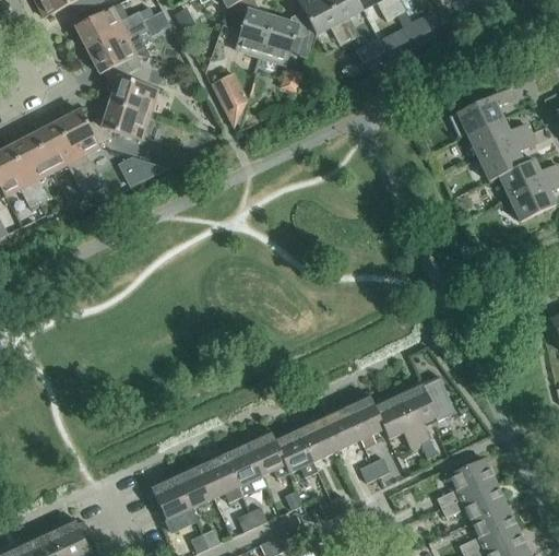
[(35,0),(44,16),(74,0),(35,0)]
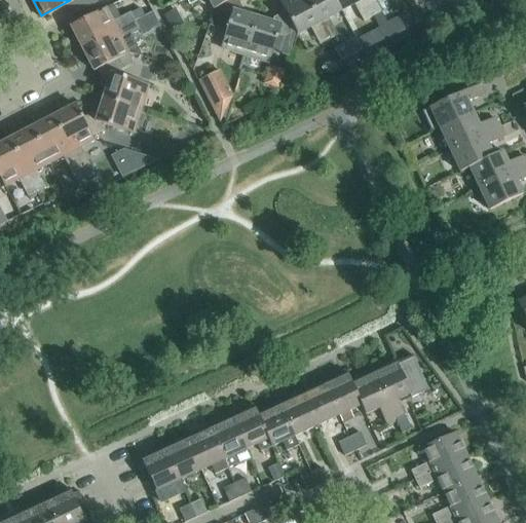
[(245,53),(256,16),(240,11),(242,6),(238,0),(226,0),(215,6),(210,20),(227,26),(221,45),(245,53)]
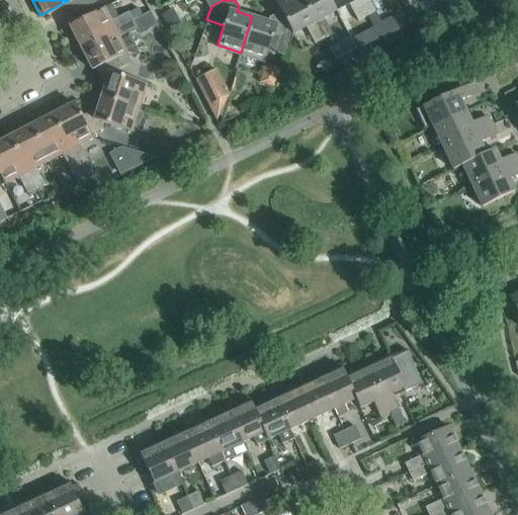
[(324,37),(304,0),(275,0),(281,10),(290,27),(292,30),(306,24),(315,41),(324,37)]
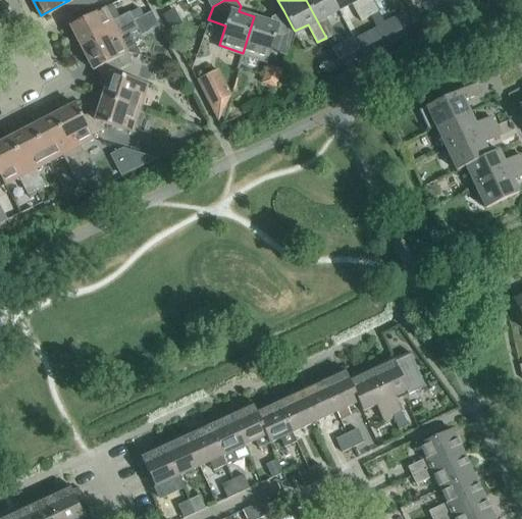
[(325,14),(338,8),(333,0),(306,0),(326,38),(330,46),(332,45),(335,52),(343,49),(334,33),(325,14)]
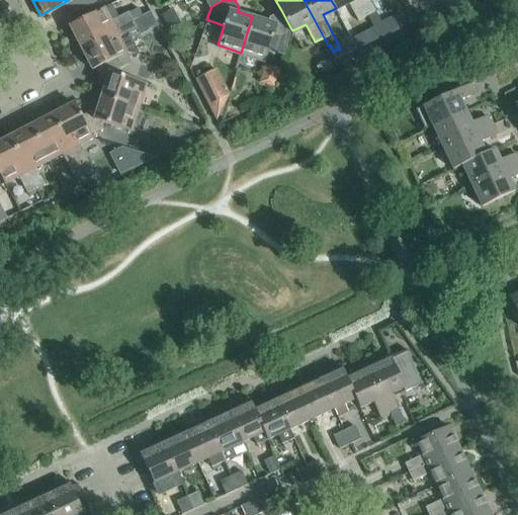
[(367,14),(359,0),(331,0),(336,8),(348,1),(358,18),(367,14)]
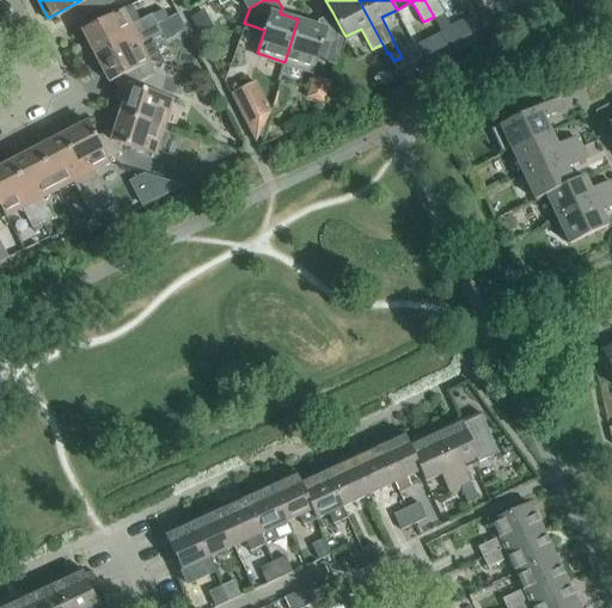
[(424,0),(434,17),(444,11),(438,0),(424,0)]
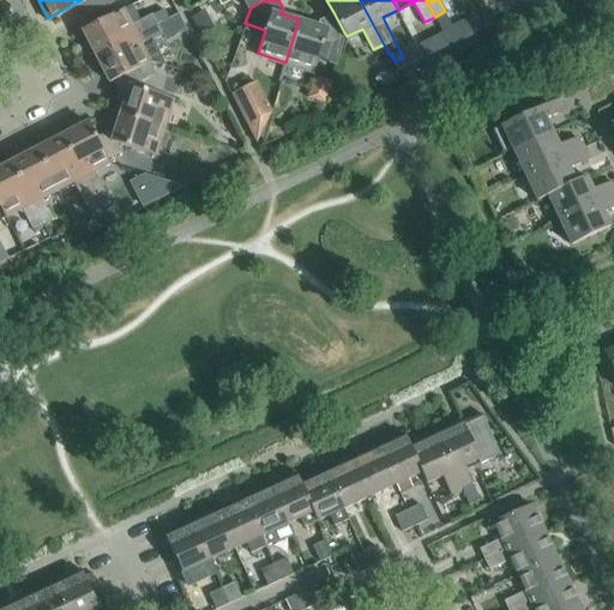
[(509,0),(510,4),(500,7),(504,17),(525,6),(522,0),(509,0)]
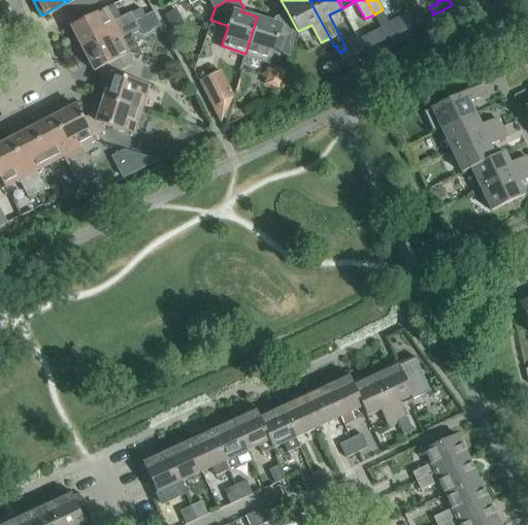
[(84,46),(135,19),(131,10),(112,20),(105,6),(71,24),(84,46)]
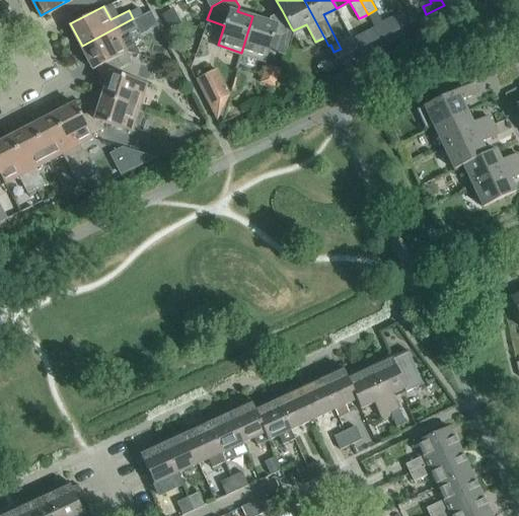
[(172,6),(162,11),(169,26),(180,21),(172,6)]
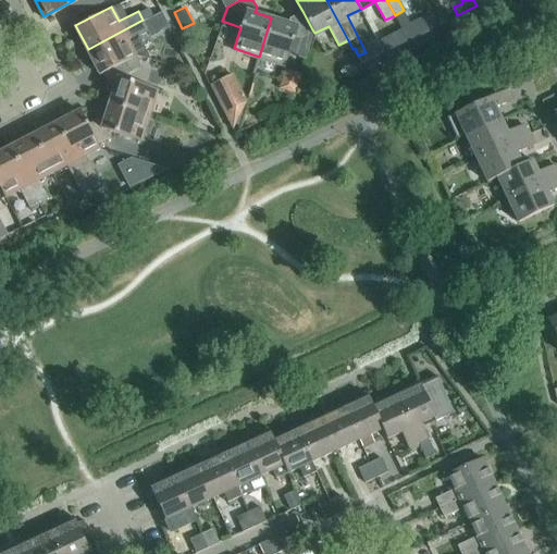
[(160,11),(143,20),(144,21),(148,29),(165,21),(160,11)]
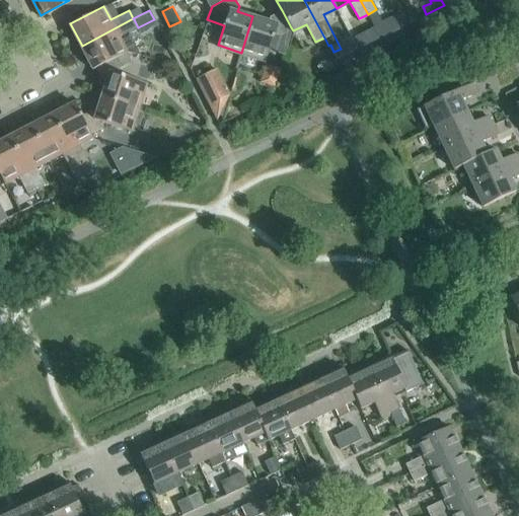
[(280,33),(291,27),(282,10),(270,15),(269,21),(252,16),(241,53),(266,60),(274,32),(280,33)]
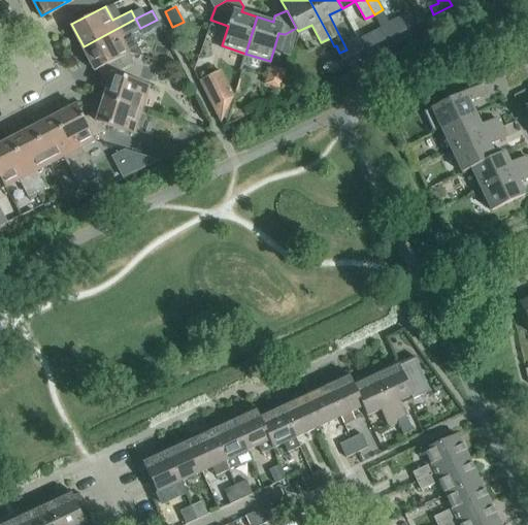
[(142,54),(132,32),(140,28),(136,20),(135,19),(84,46),(95,69),(98,67),(116,58),(129,51),(142,54)]
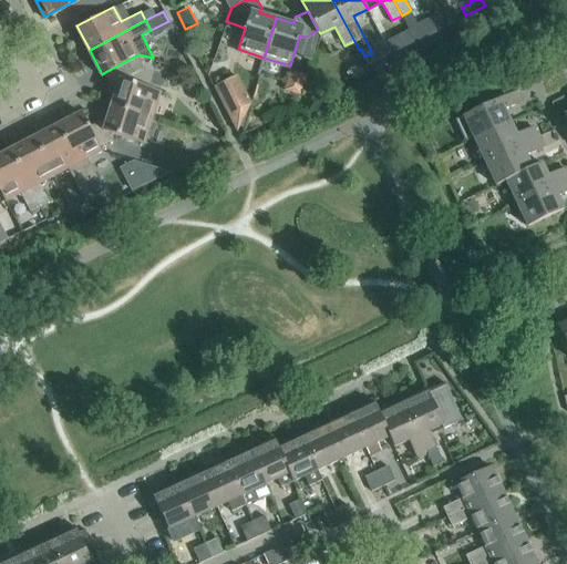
[(302,42),(298,55),(310,59),(313,45),(302,42)]
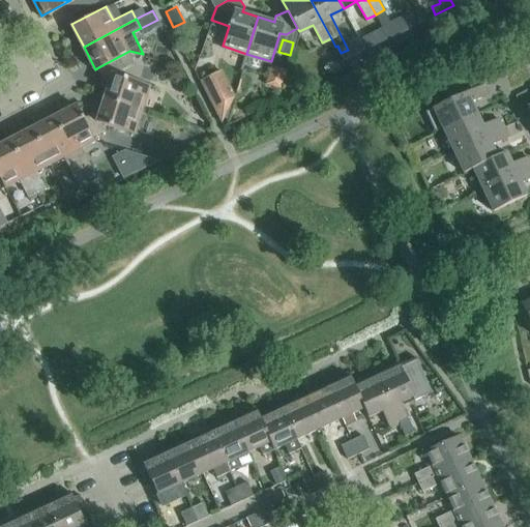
[(122,69),(122,68),(116,58),(98,67),(105,79),(110,81),(105,96),(142,108),(149,84),(121,75),(122,69)]
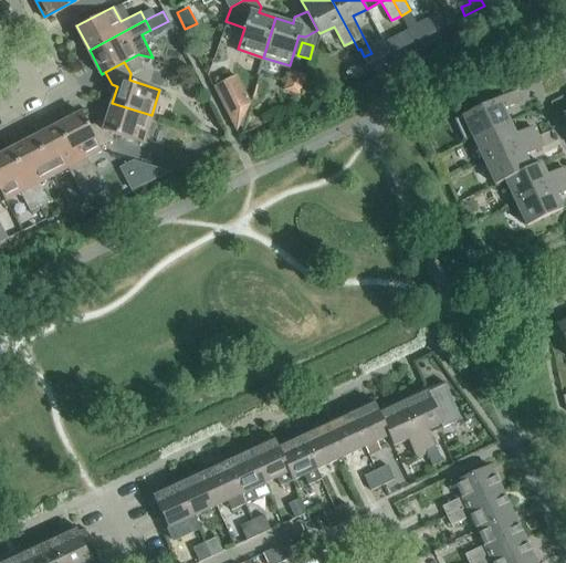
[(292,69),(285,87),(297,92),(303,73),(292,69)]
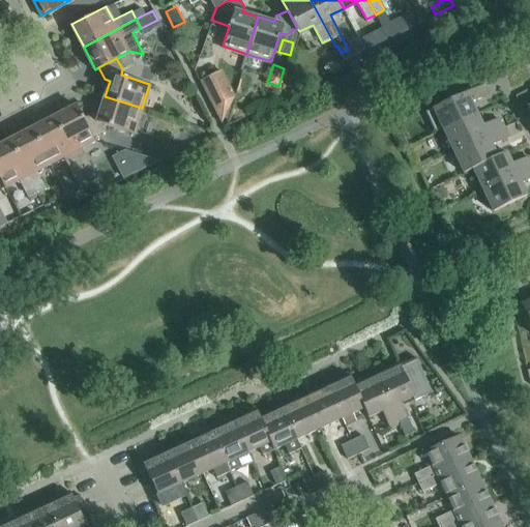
[(214,72),(200,78),(223,123),(236,95),(226,93),(214,72)]
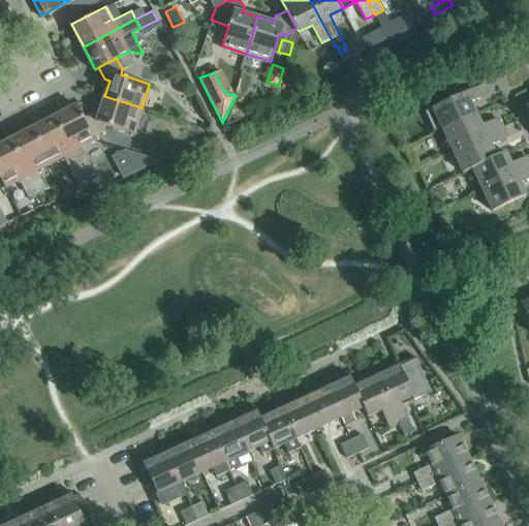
[(432,105),(442,127),(475,112),(470,100),(486,93),(481,83),(432,105)]
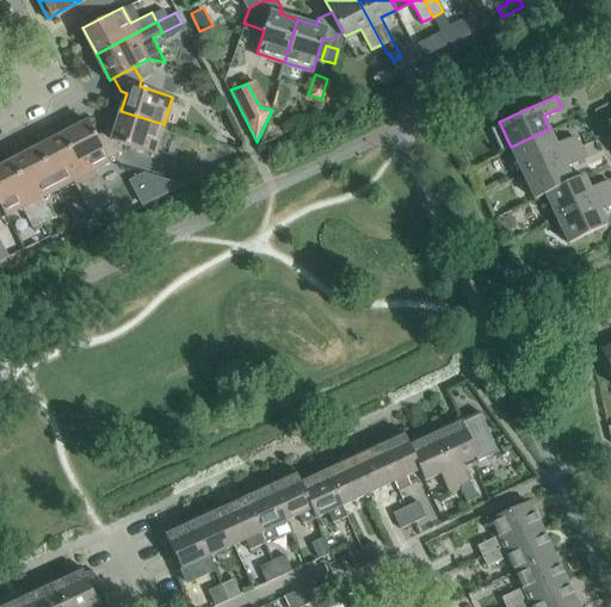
[(154,153),(162,124),(164,124),(121,111),(115,129),(109,128),(96,134),(106,155),(119,148),(122,142),(154,153)]
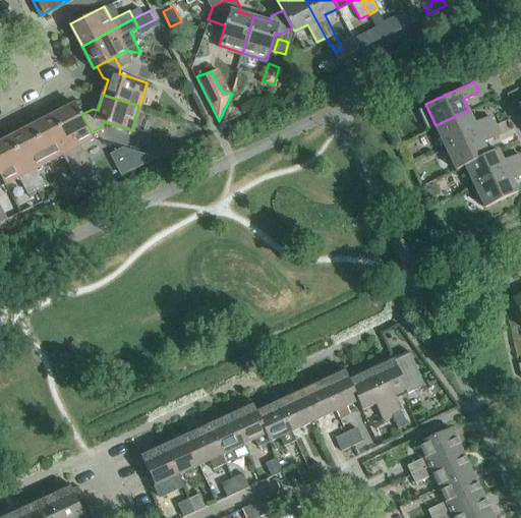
[(91,132),(81,114),(75,103),(53,114),(80,166),(89,161),(79,142),(93,136),(91,132)]
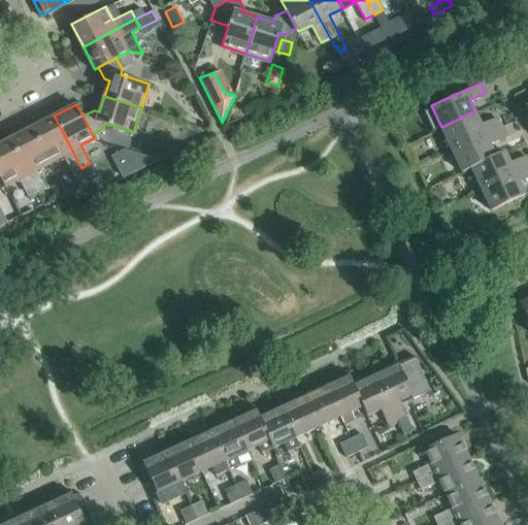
[(401,105),(392,110),(398,122),(407,117),(401,105)]
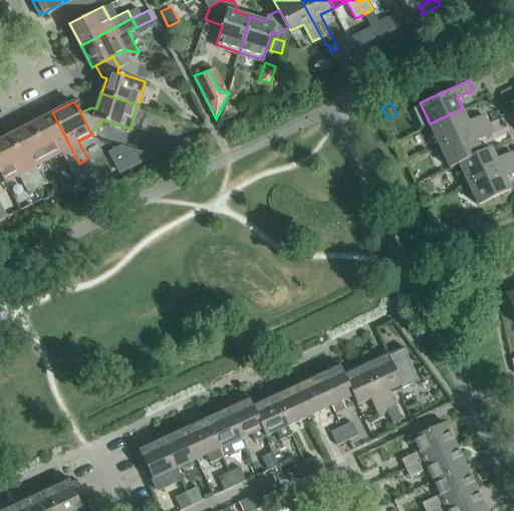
[(440,145),(487,122),(483,112),(468,119),(462,108),(430,123),(440,145)]
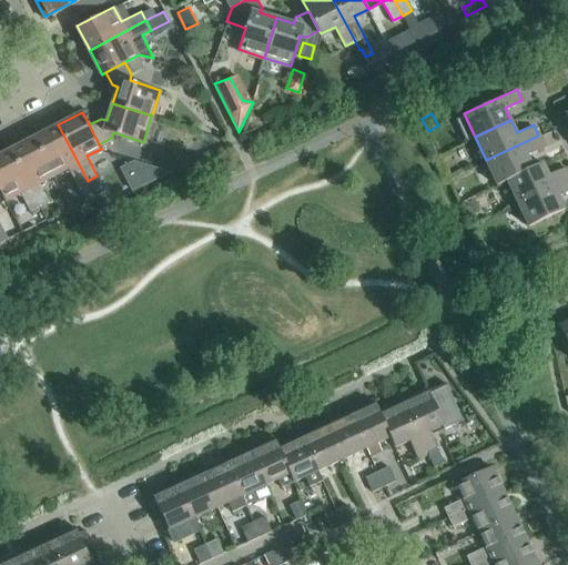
[(88,181),(58,124),(34,137),(53,173),(68,165),(78,185),(88,181)]
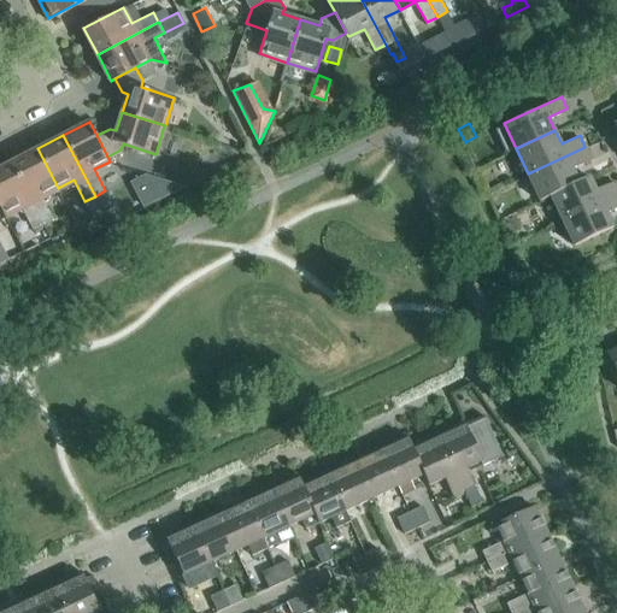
[(591,158),(585,147),(528,174),(540,199),(551,194),(550,194),(577,180),(579,180),(573,166),(591,158)]
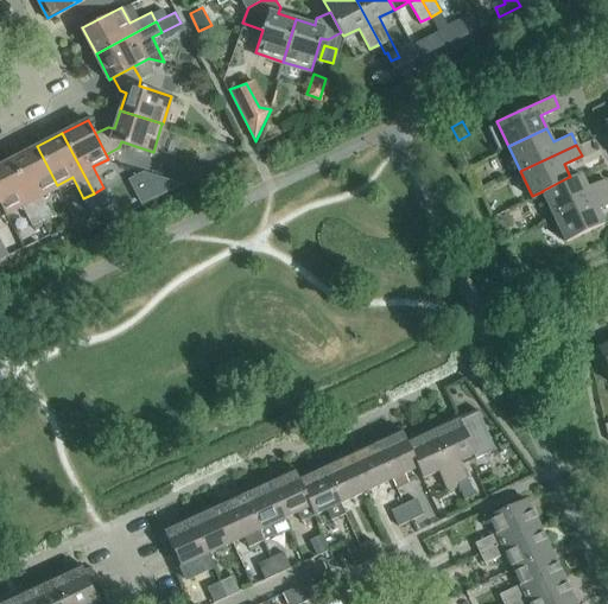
[(57,185),(37,146),(11,159),(43,220),(52,214),(42,194),(57,185)]
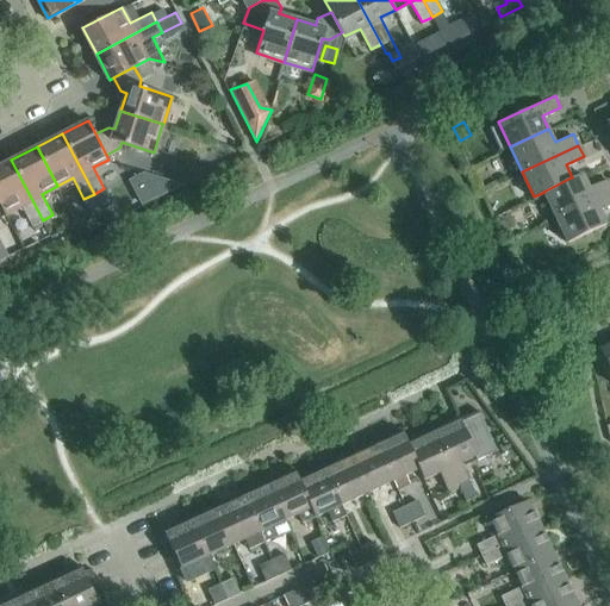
[(43,220),(11,160),(0,166),(0,201),(5,213),(22,205),(32,226),(43,220)]
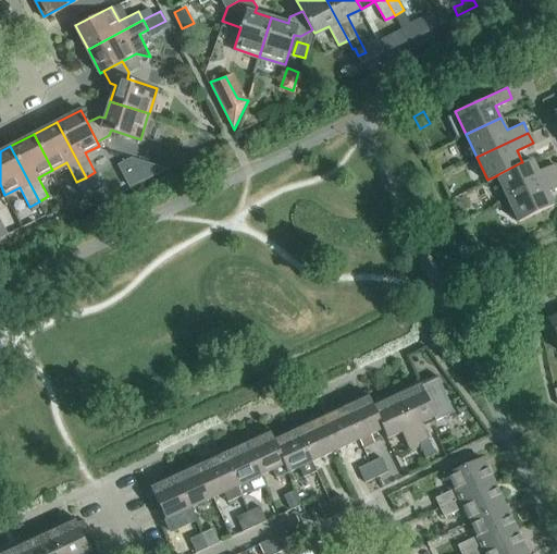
[(166,167),(133,156),(144,177),(166,167)]
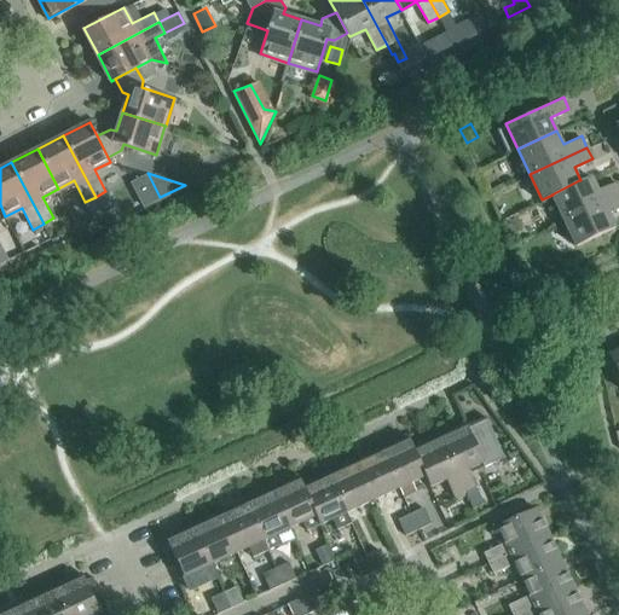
[(563,219),(618,192),(618,186),(615,180),(597,189),(591,175),(580,180),(579,180),(551,195),(553,195),(563,219)]
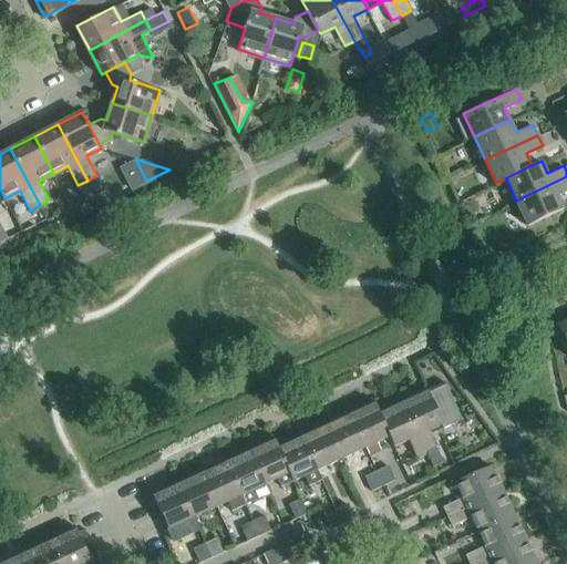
[(96,175),(88,181),(94,194),(103,188),(96,175)]
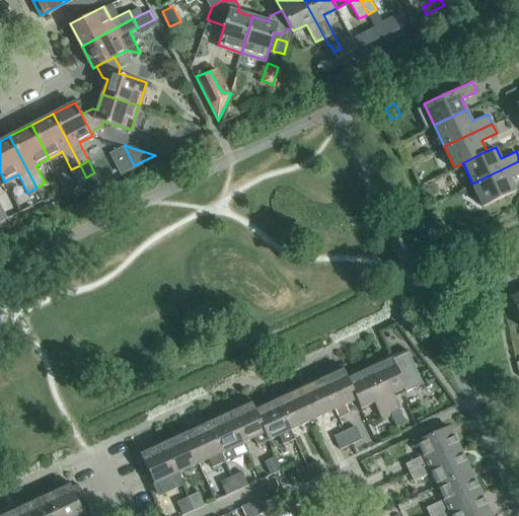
[(510,177),(518,173),(518,161),(472,183),(483,205),(516,190),(510,177)]
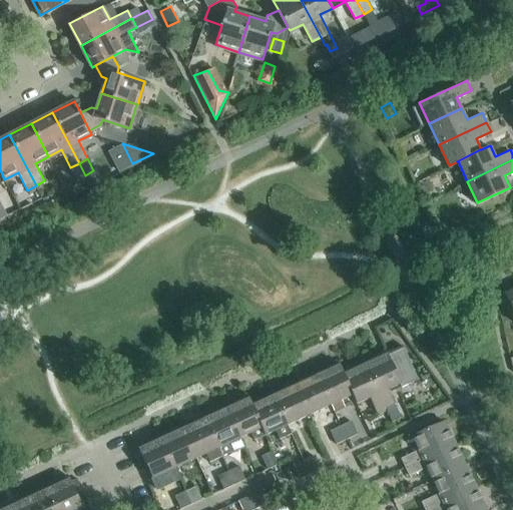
[(79,163),(70,167),(76,179),(85,175),(79,163)]
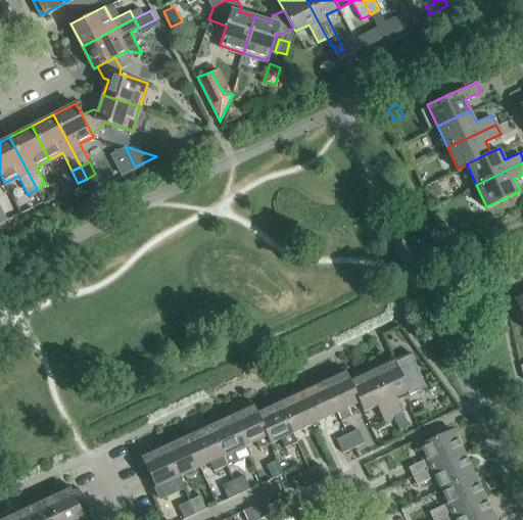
[(394,395),(408,389),(409,392),(426,385),(411,351),(394,359),(393,356),(370,366),(393,416),(394,416),(399,428),(408,424),(394,395)]
